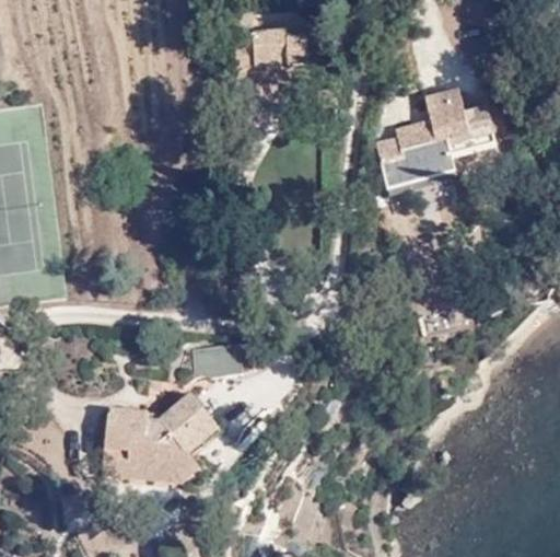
[(291,67),(291,73),(310,72),(310,62),(327,62),(325,35),(290,37),(289,30),(235,33),(238,79),(267,78),(270,69),(291,67)]
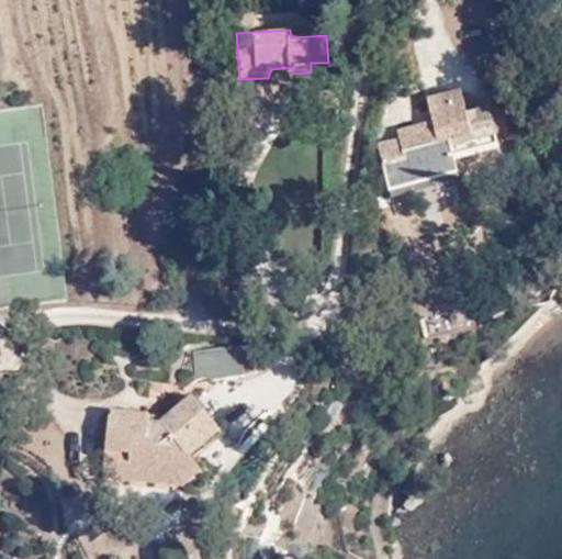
[(426,97),(459,88),(452,65),(419,73),(426,97)]
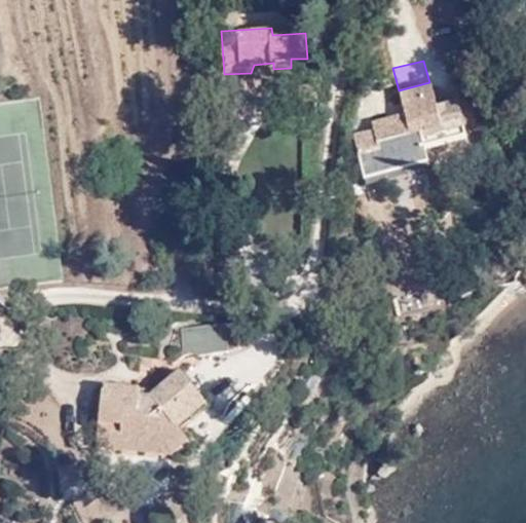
[(273,72),(273,69),(273,63),(254,65),(251,73),(273,72)]
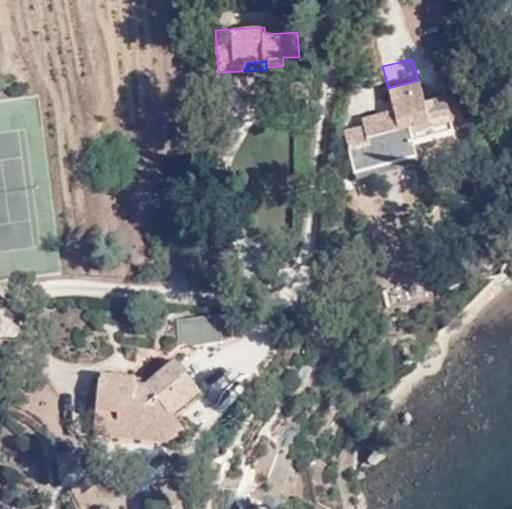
[(440,75),(418,80),(388,88),(393,110),(394,113),(378,117),(376,114),(342,123),(353,168),(415,152),(414,145),(412,139),(452,129),(440,75)]
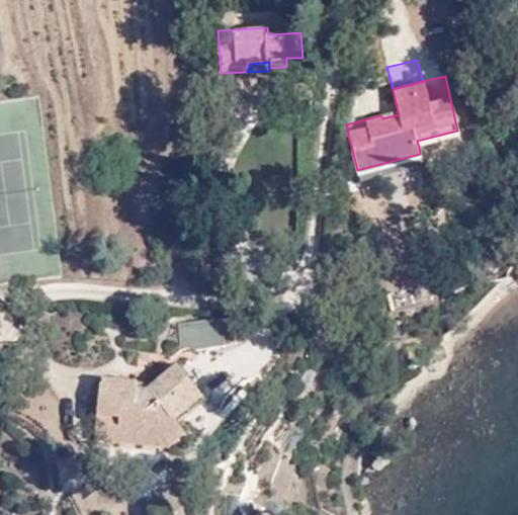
[(459,137),(457,131),(417,141),(419,147),(459,137)]
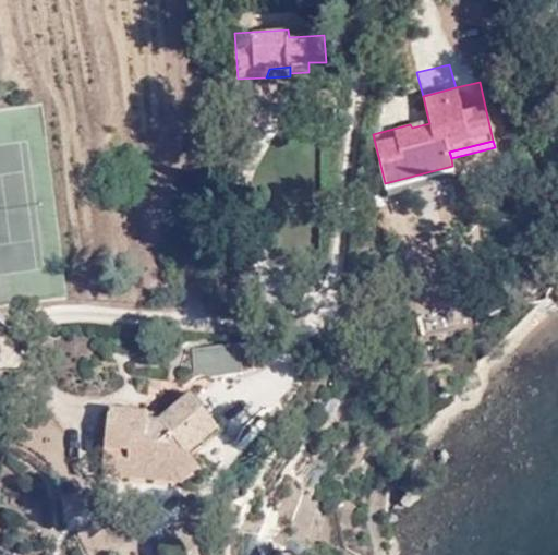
[(453,171),(452,166),(385,183),(385,188),(453,171)]
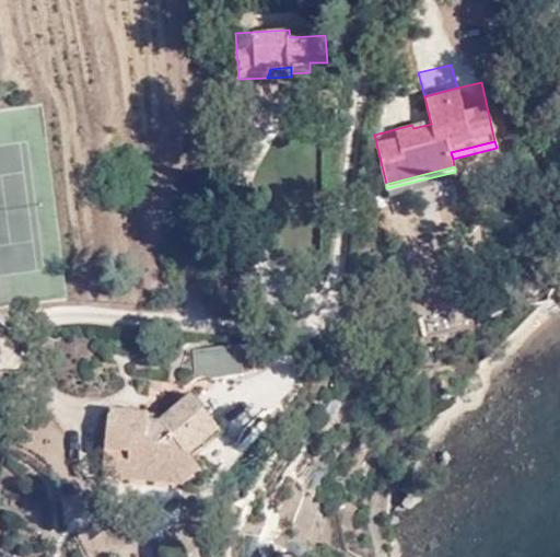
[(242,373),(238,346),(210,347),(212,375),(242,373)]
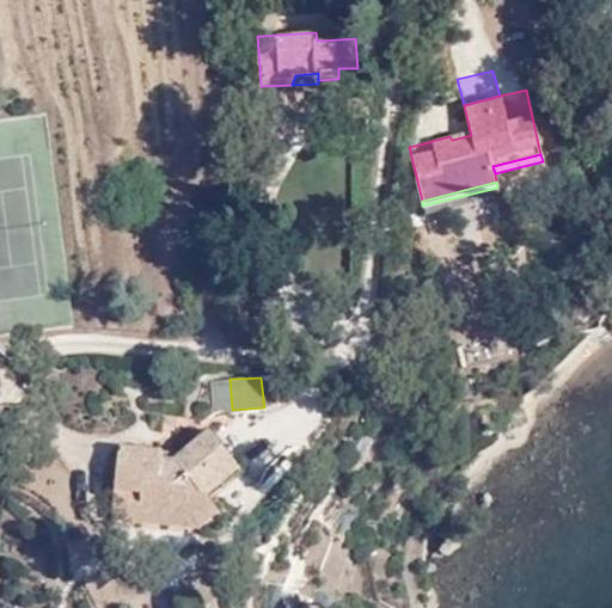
[(209,430),(177,454),(175,459),(165,459),(160,458),(160,452),(118,447),(110,510),(203,522),(218,509),(202,490),(234,464),(209,430)]
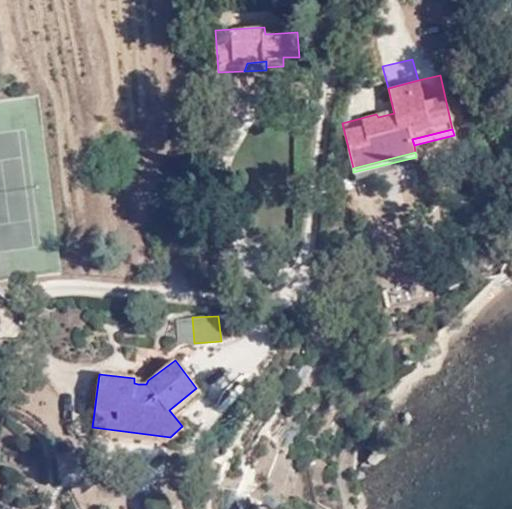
[(300,378),(307,365),(299,360),(291,372),(300,378)]
